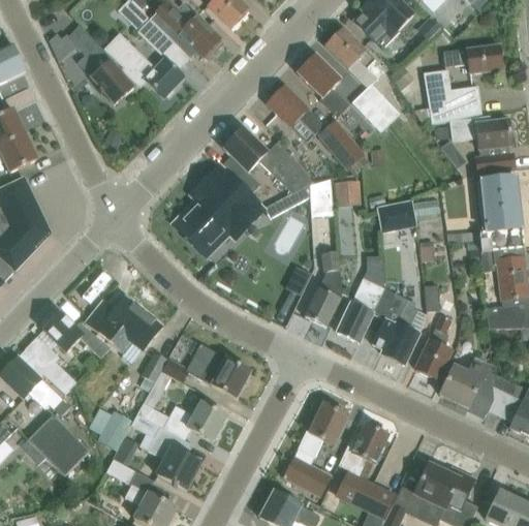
[(132,0),(131,1),(141,9),(147,3),(143,0),(132,0)]
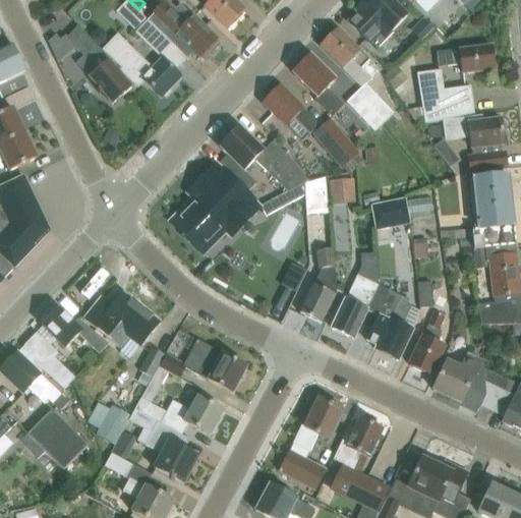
[(164,4),(155,13),(181,39),(175,46),(187,58),(193,51),(199,56),(200,56),(200,55),(205,58),(213,49),(210,46),(216,39),(217,39),(201,24),(194,16),(190,20),(169,0),(167,0),(164,4)]
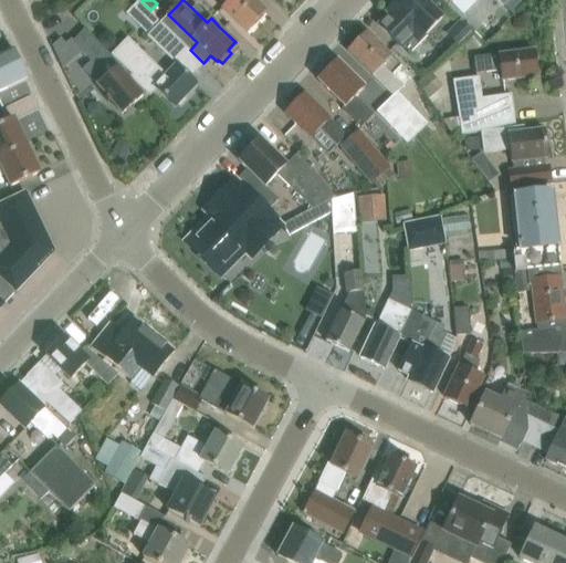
[(227,0),(222,6),(248,29),(265,10),(254,0),(227,0)]
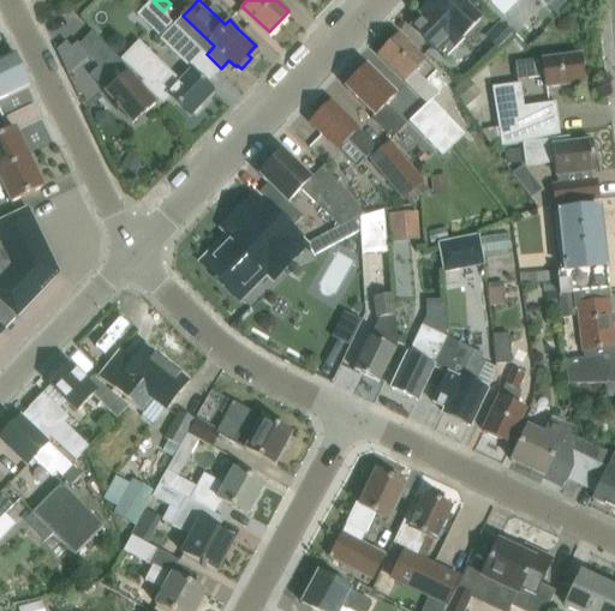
[(429,0),(419,10),(422,12),(410,24),(437,52),(449,40),(454,45),(481,17),(463,0),(429,0)]
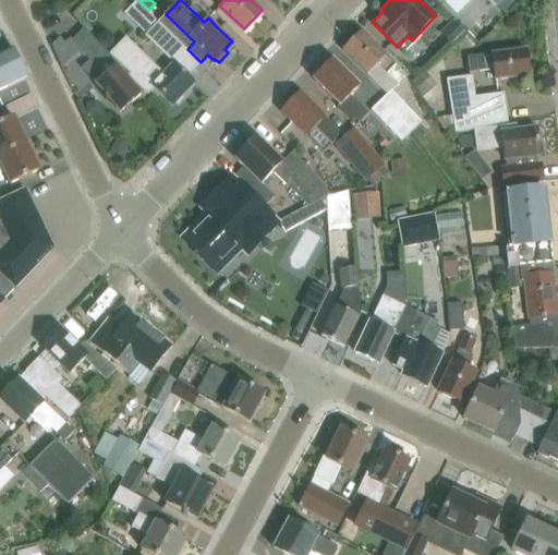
[(445,0),(446,1),(447,0),(493,0),(506,12),(517,1),(516,0),(445,0)]
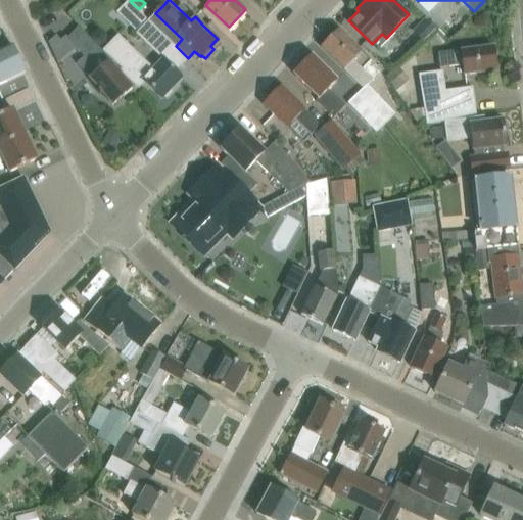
[(161,50),(167,55),(176,46),(148,18),(137,31),(159,52),(161,50)]
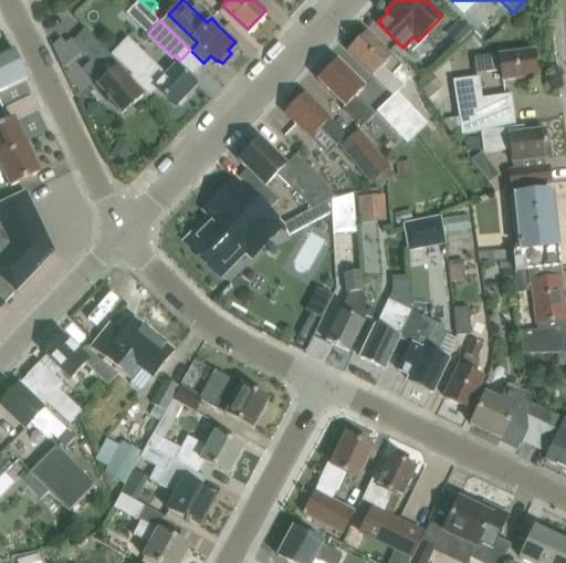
[(464,21),(451,35),(457,41),(470,27),(465,22),(464,21)]
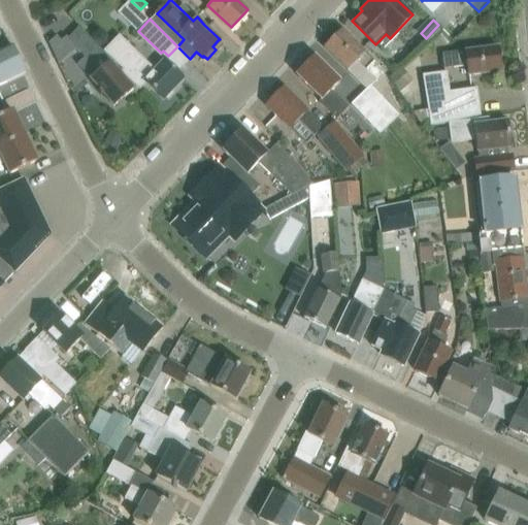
[(56,34),(47,41),(58,63),(76,46),(85,56),(77,62),(100,89),(98,90),(101,93),(102,92),(113,104),(133,88),(120,71),(111,63),(83,28),(79,25),(68,36),(66,34),(61,38),(56,34)]
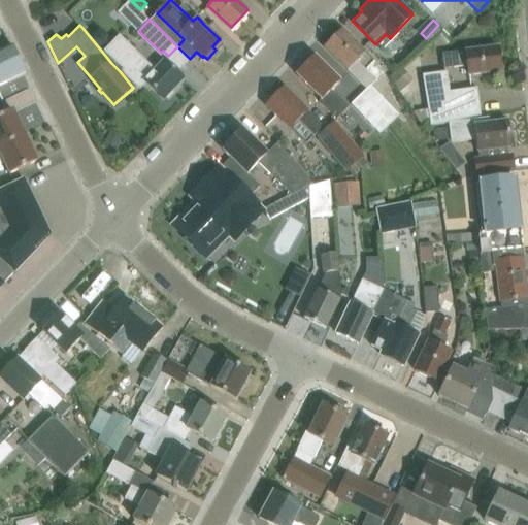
[(366,88),(361,93),(389,123),(399,113),(371,85),(377,77),(366,67),(373,60),(341,28),(324,45),(347,67),(347,68),(366,88)]
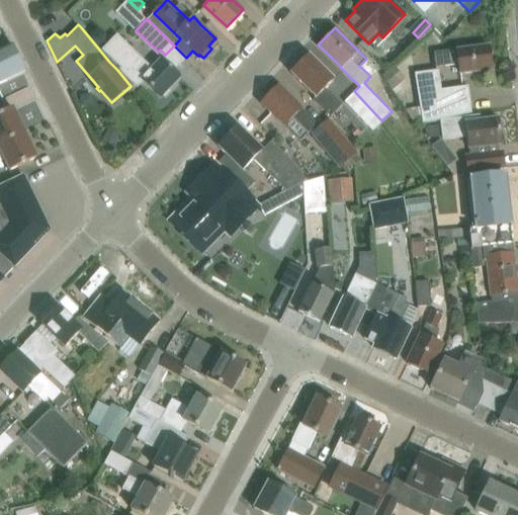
[(180,75),(165,61),(161,58),(151,68),(116,34),(103,49),(122,67),(120,69),(138,84),(142,79),(160,96),(163,93),(163,94),(164,93),(163,92),(167,88),(168,89),(169,88),(168,87),(180,75)]
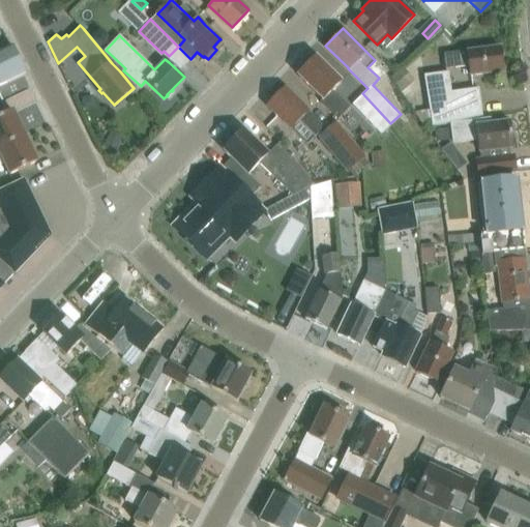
[(0,83),(6,80),(25,71),(11,42),(0,48),(0,83)]
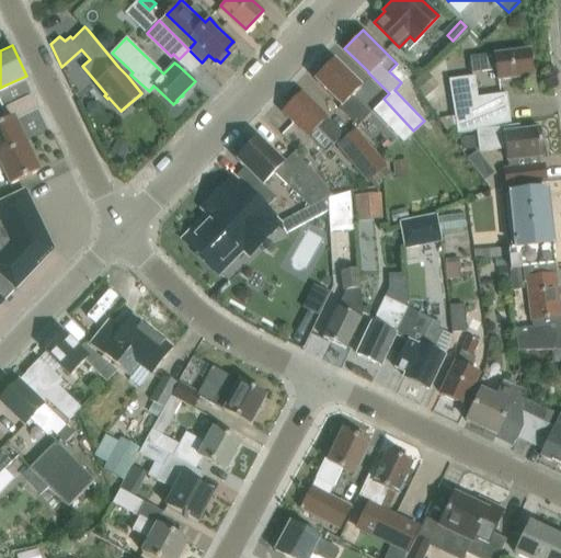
[(497,78),(511,77),(533,73),(529,48),(469,55),(471,70),(496,68),(497,78)]
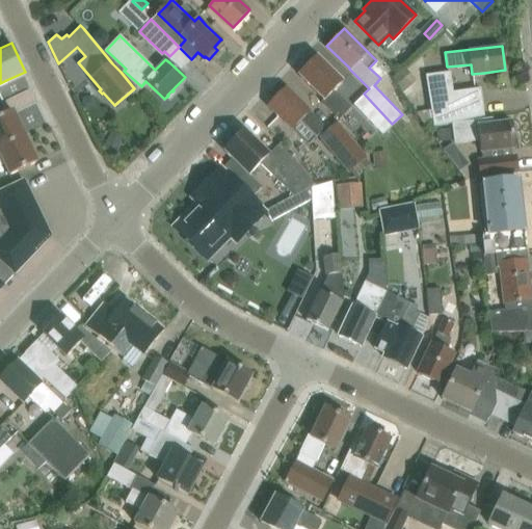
[(343,80),(317,55),(298,74),(323,98),(321,100),(340,117),(351,106),(334,89),(343,80)]
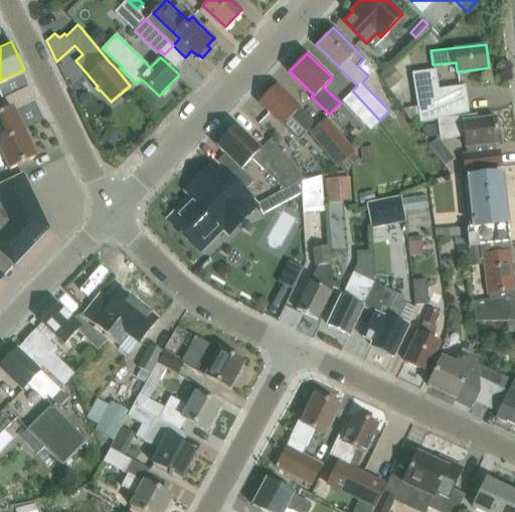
[(466,83),(439,87),(436,67),(411,70),(416,104),(401,107),(413,122),(469,111),(466,83)]
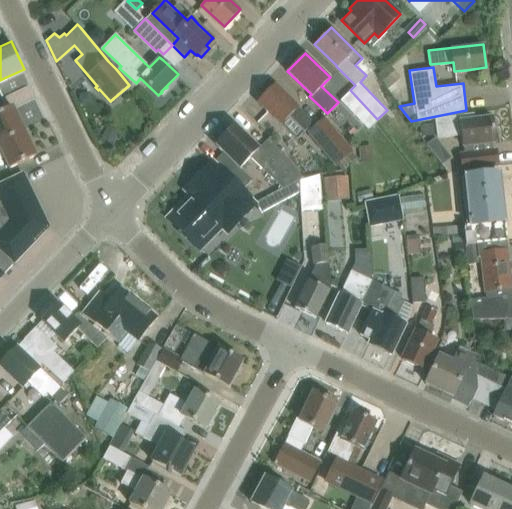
[(275,83),(258,100),(281,123),(289,115),(303,130),(313,121),(298,105),(275,83)]
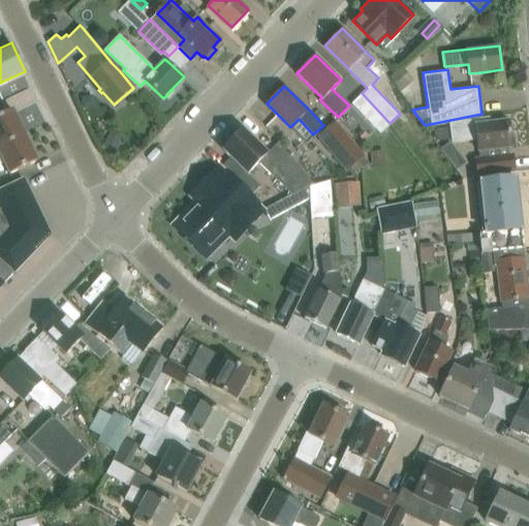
[(380,132),(390,123),(362,93),(351,102),(380,132)]
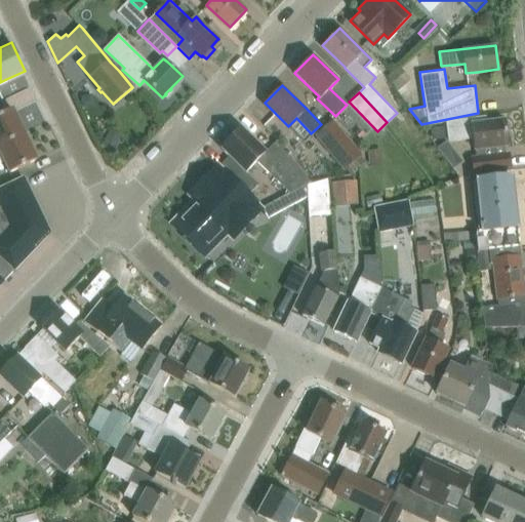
[(0,143),(25,132),(13,108),(0,114),(0,143)]
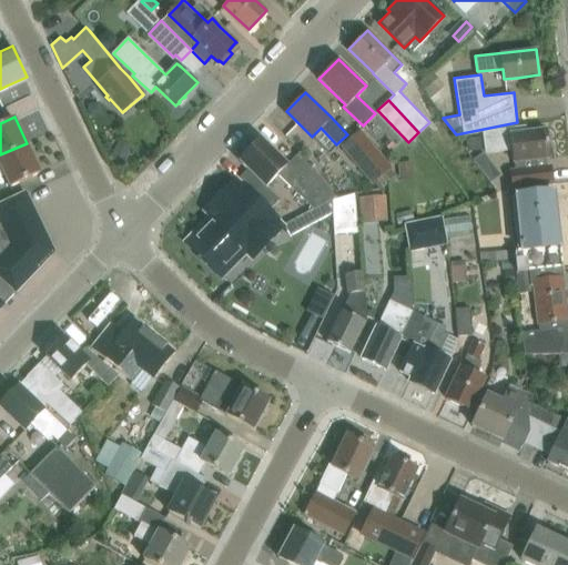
[(546,128),(526,130),(526,124),(483,130),(485,152),(511,149),(515,167),(509,168),(511,188),(553,182),(550,164),(548,164),(547,157),(549,157),(546,128)]
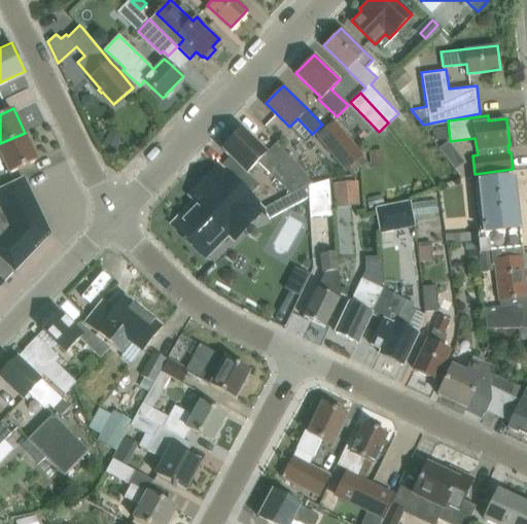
[(367,161),(334,119),(317,133),(346,169),(347,168),(352,174),(367,161)]
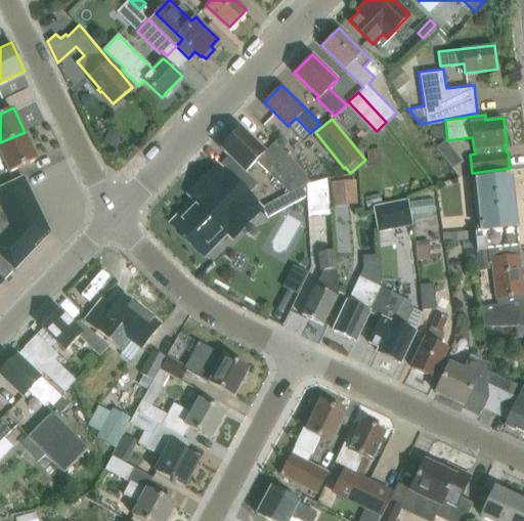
[(442,125),(430,126),(431,138),(443,136),(442,125)]
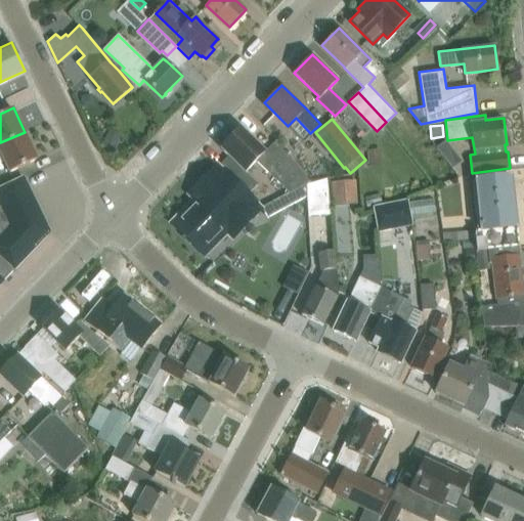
[(289,191),(307,181),(310,180),(275,140),(276,139),(276,138),(264,150),(241,127),(221,147),(245,170),(256,159),(289,191)]
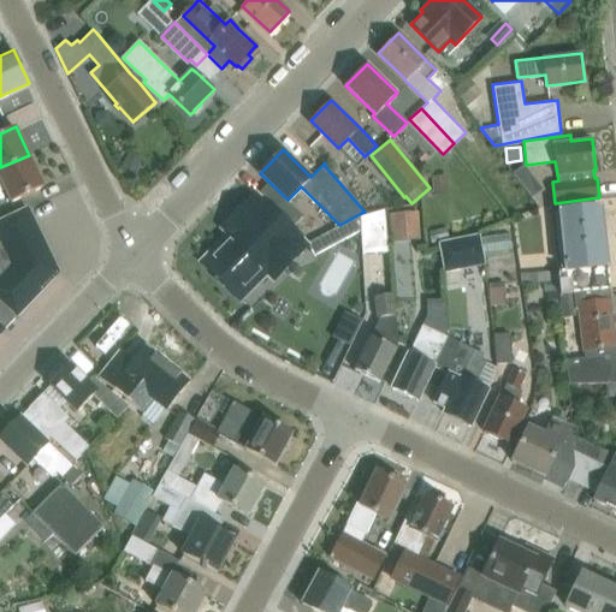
[(128,153),(120,166),(135,173),(142,160),(128,153)]
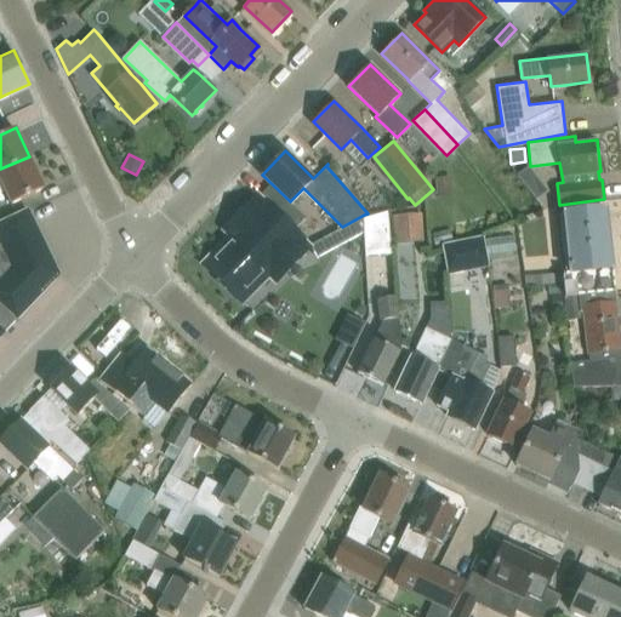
[(0,188),(4,187),(11,201),(44,186),(29,156),(0,169),(0,188)]
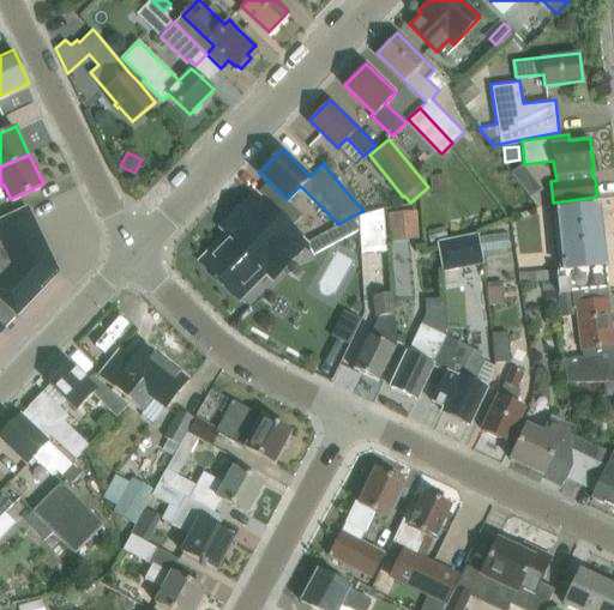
[(438,174),(431,174),(431,189),(447,188),(446,181),(438,174)]
